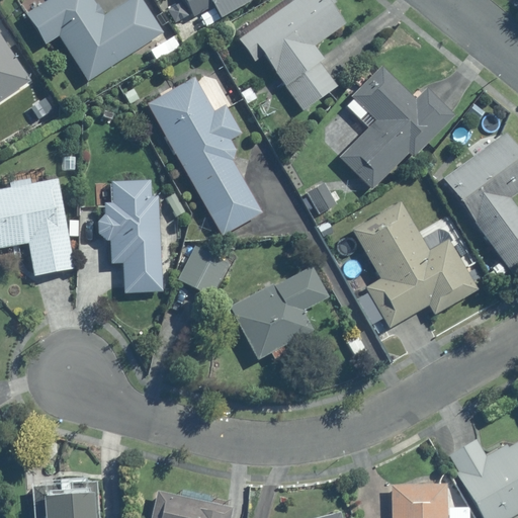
[(163,32),(142,0),(130,0),(105,15),(95,0),(46,0),(26,12),(46,42),(60,33),(89,79),(163,32)]
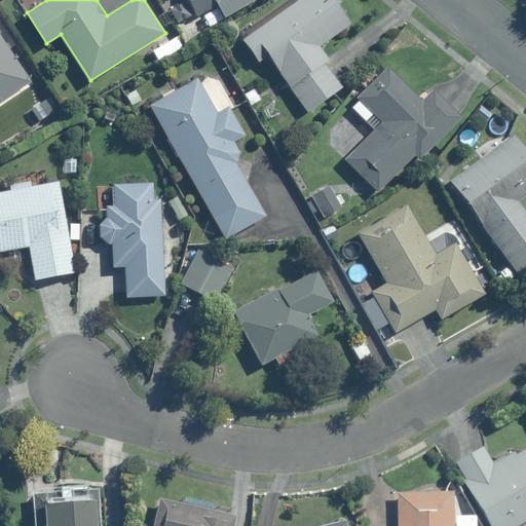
[(188,0),(198,16),(218,5),(225,17),(255,0),(188,0)]
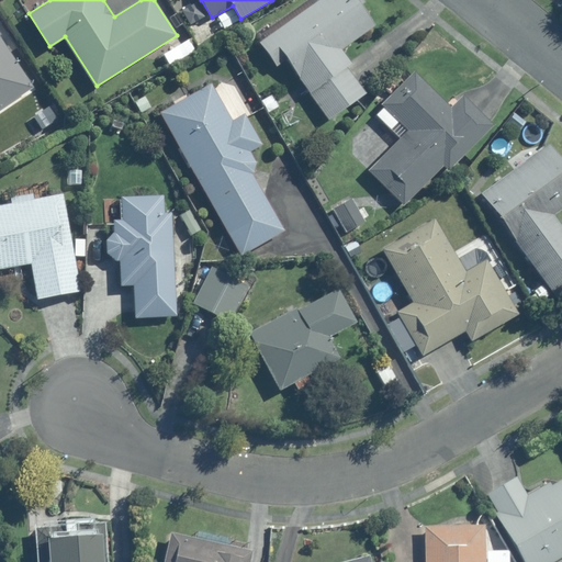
[(288,56),(329,117),(364,93),(347,67),(351,64),(341,51),(378,25),(362,4),(366,2),(363,0),(322,0),(261,43),(277,64),(288,56)]
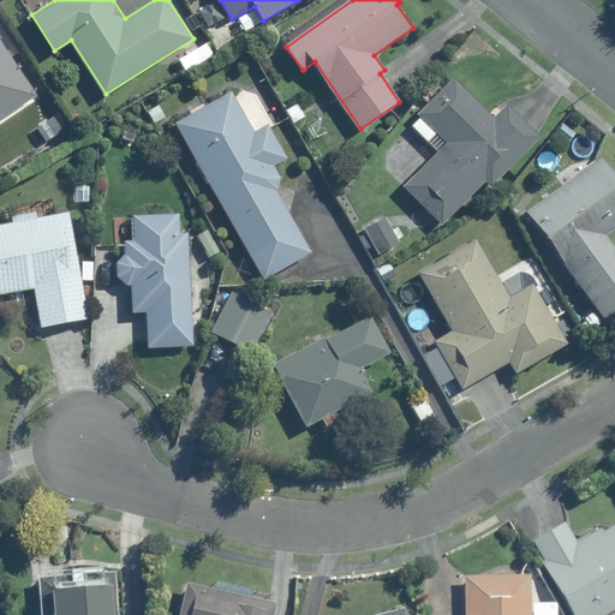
[(0,121),(39,96),(0,37),(0,121)]
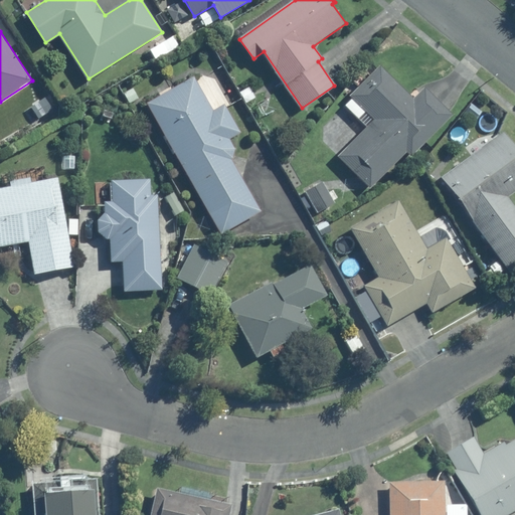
[(453,115),(425,88),(414,99),(381,65),(351,96),(375,120),(339,155),(370,187),(407,151),(411,156),(453,115)]
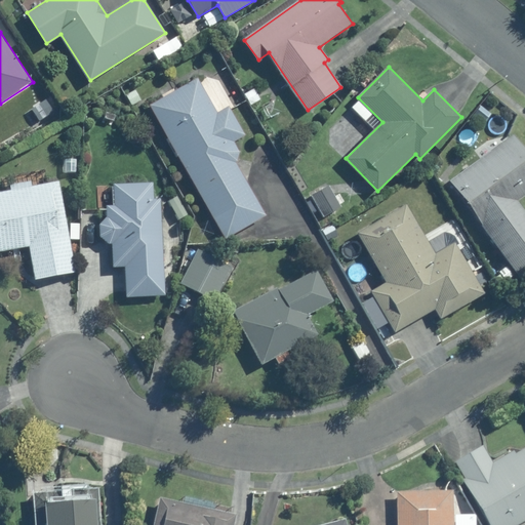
[(151,106),(226,238),(266,215),(236,162),(239,152),(235,143),(246,136),(231,107),(218,114),(198,79),(151,106)]
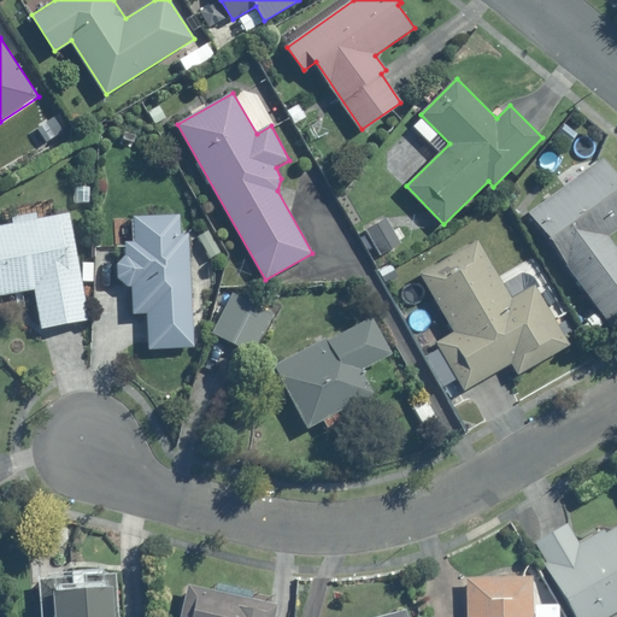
[(526,212),(607,327),(616,319),(616,251),(606,235),(616,227),(616,175),(604,157),(526,212)]
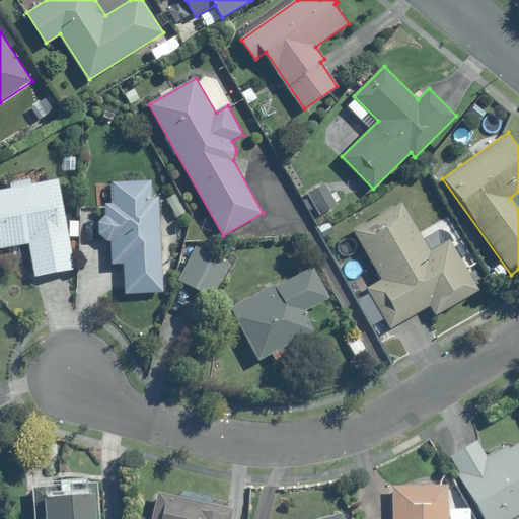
[(0,247),(29,242),(35,277),(75,270),(59,179),(0,190),(0,247)]
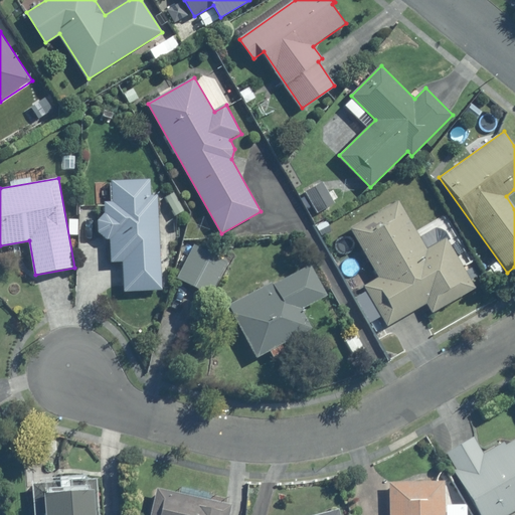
[(125,260),(126,290),(161,288),(156,196),(151,196),(150,180),(113,181),(114,201),(106,202),(106,213),(98,220),(100,233),(107,238),(110,238),(111,261),(125,260)]
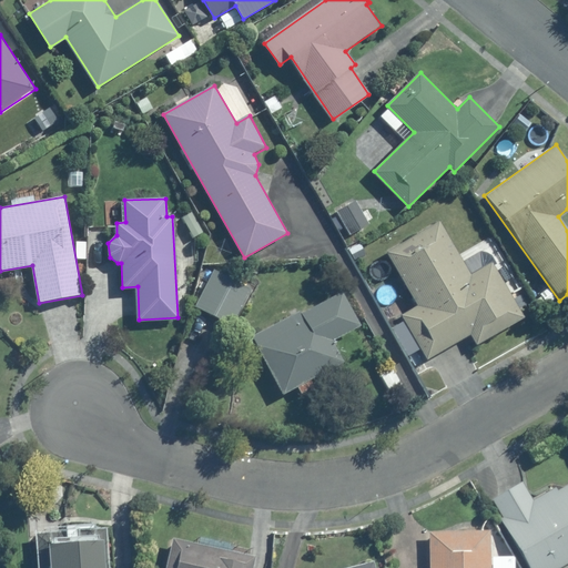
[(337,212),(351,234),(369,223),(356,201),(337,212)]
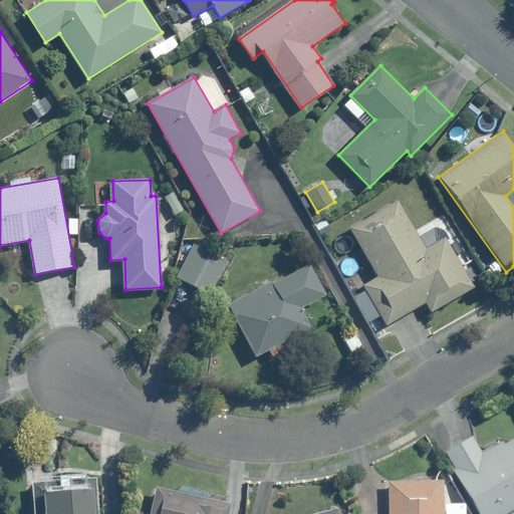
[(364,285),(388,324),(426,302),(433,312),(475,287),(446,238),(428,249),(400,200),(350,228),(379,277),(364,285)]
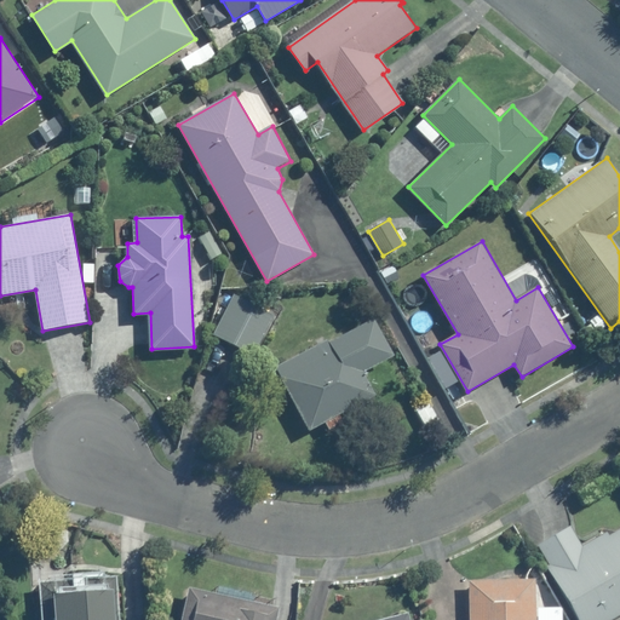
[(235,294),(213,334),(257,356),(277,316),(235,294)]
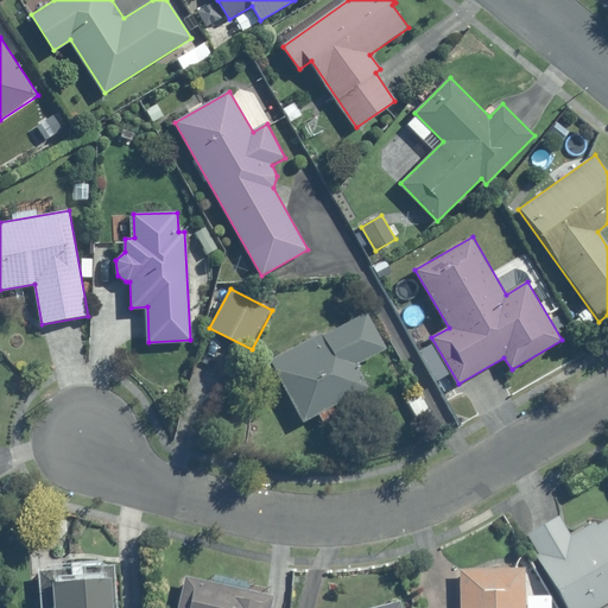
[(271,360),(304,423),(371,388),(358,363),(387,348),(368,312),(323,336),(322,334),(271,360)]
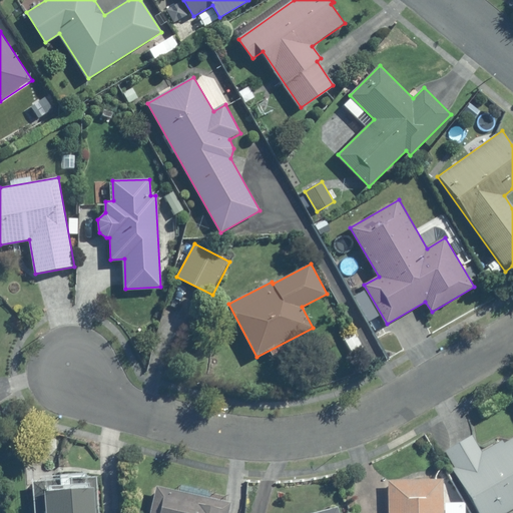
[(482,453),(471,435),(445,451),(455,467),(452,469),(477,512),(504,512),(512,508),(512,439),(505,444),(503,441),(482,453)]
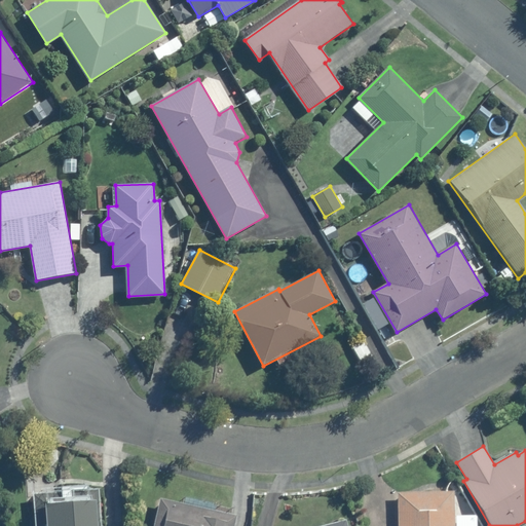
[(102,525),(100,489),(34,494),(36,525),(102,525)]
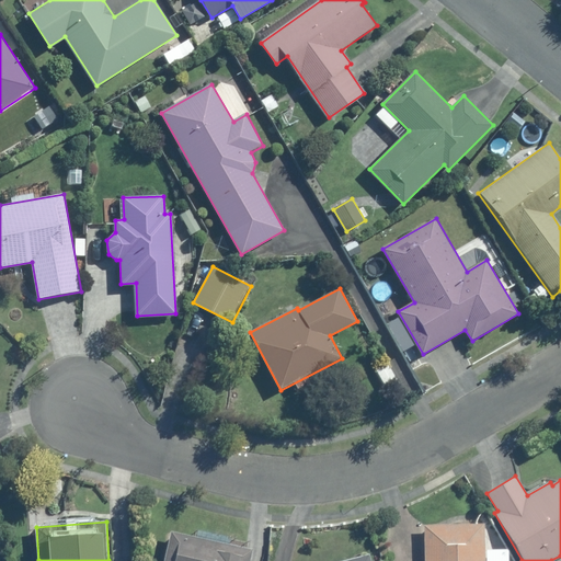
[(485,560),(485,523),(426,525),(427,560),(485,560)]
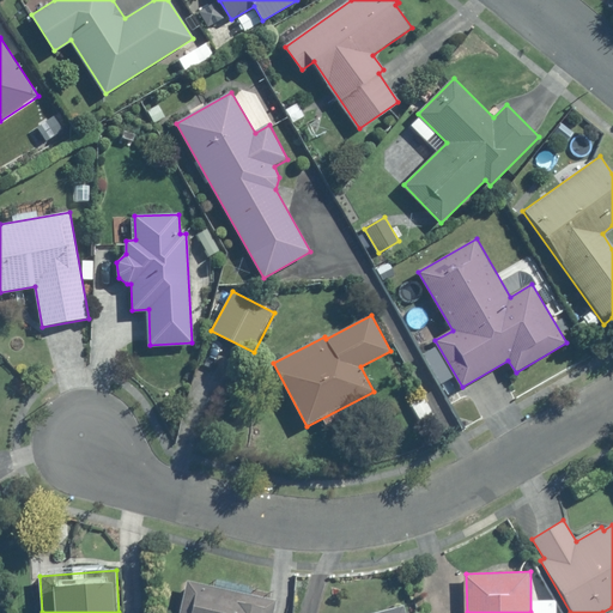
[(273,612),(277,601),(189,582),(181,612),(273,612)]
